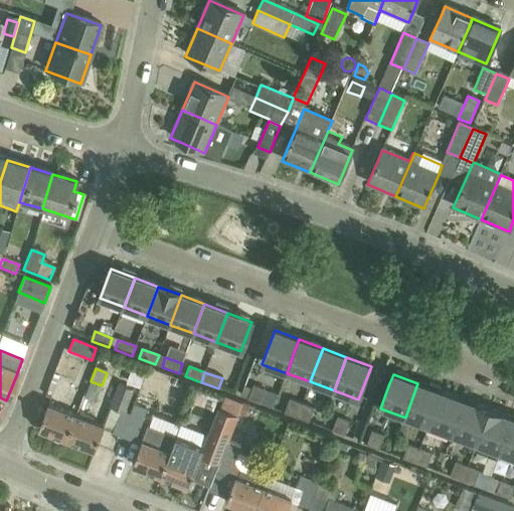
[(53,376),(49,388),(54,390),(58,378),(53,376)]
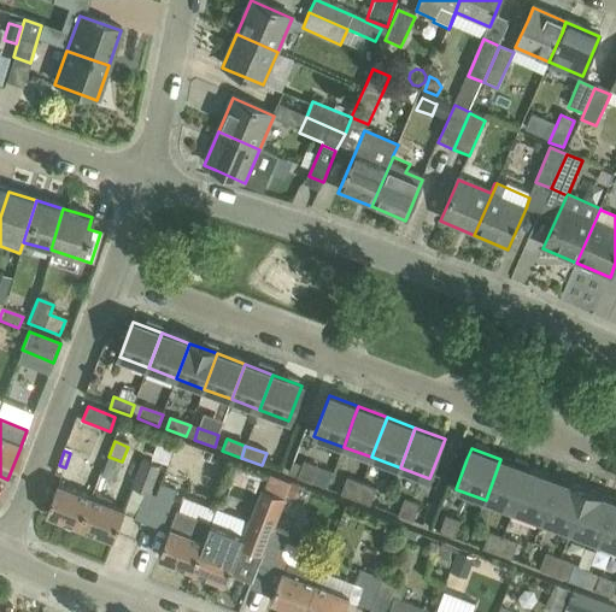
[(75,453),(64,475),(78,482),(89,459),(75,453)]
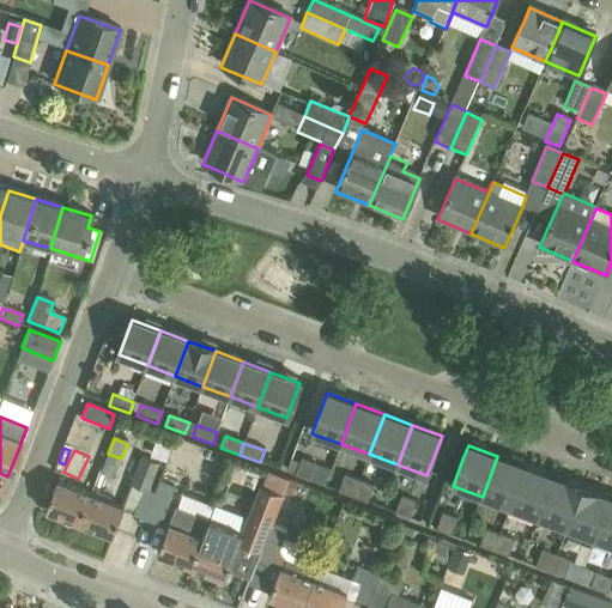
[(497,456),(483,497),(510,508),(526,467),(497,456)]
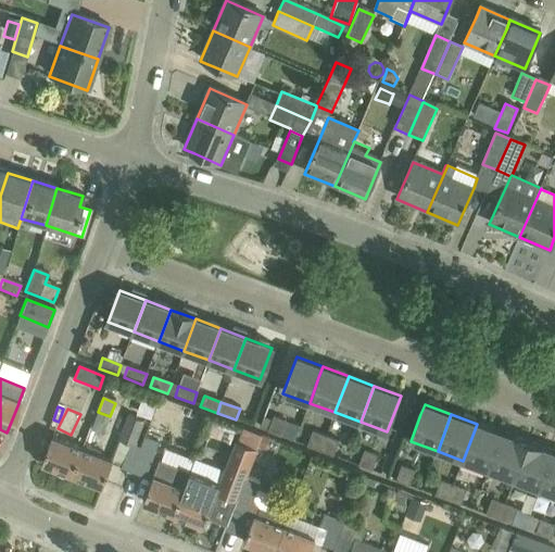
[(129,447),(121,468),(130,473),(139,450),(135,448),(143,424),(127,417),(117,442),(129,447)]
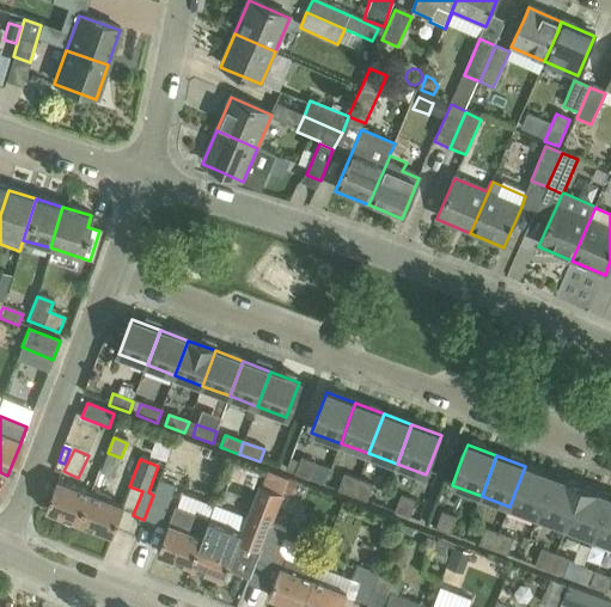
[(300,460),(299,463),(289,460),(285,472),(323,488),(329,471),(300,460)]
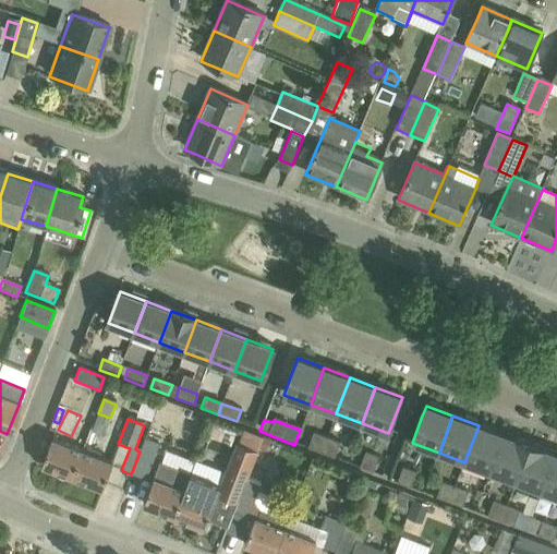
[(215,424),(209,438),(216,441),(221,428),(215,424)]
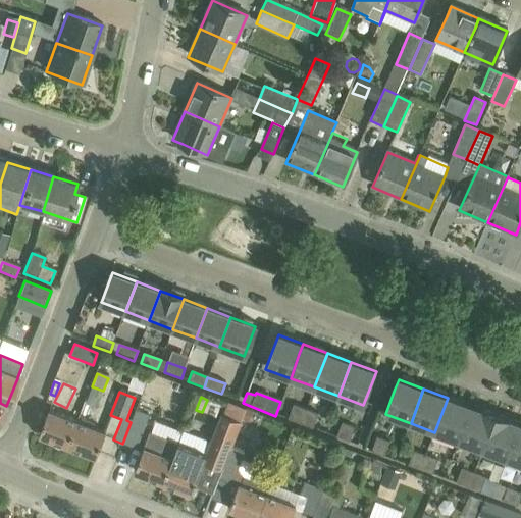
[(448,398),(434,432),(459,441),(471,407),(448,398)]
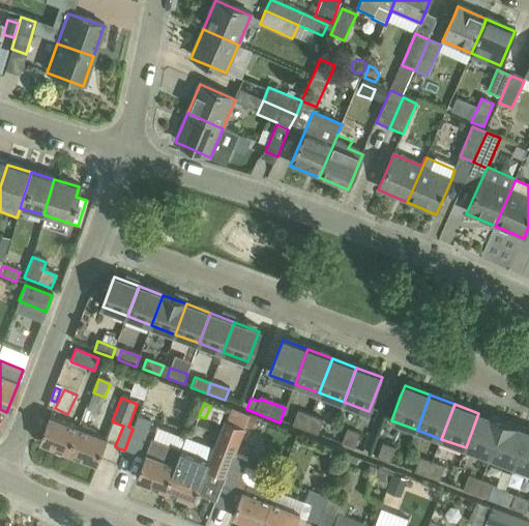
[(292,427),(304,431),(310,416),(298,412),(292,427)]
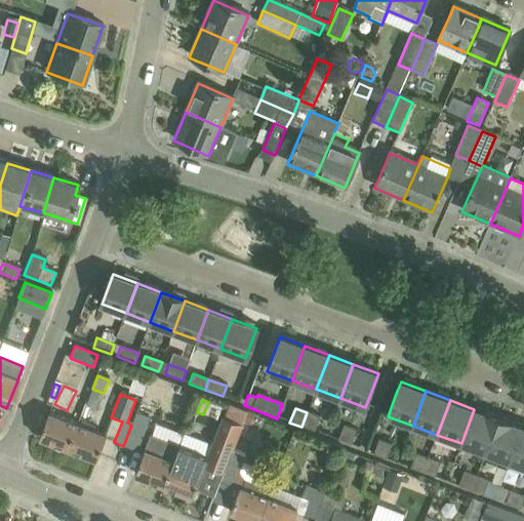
[(474,409),(461,443),(485,452),(498,417),(474,409)]
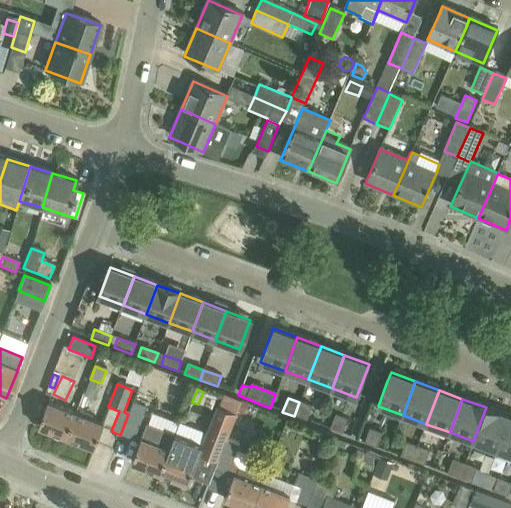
[(241,401),(237,413),(242,415),(247,403),(241,401)]
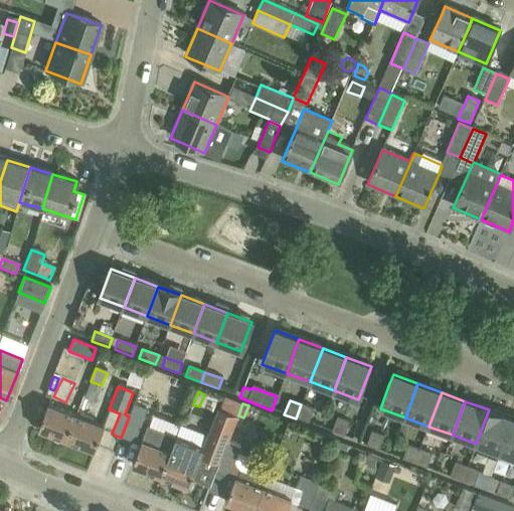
[(301,404),(296,418),(308,422),(313,408),(301,404)]
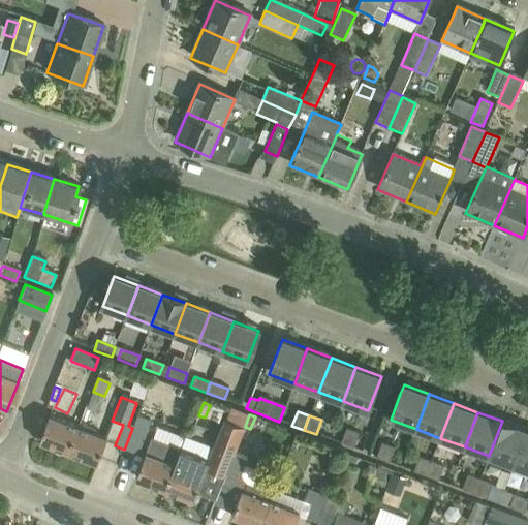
[(39,442),(68,454),(72,443),(79,428),(50,417),(39,442)]
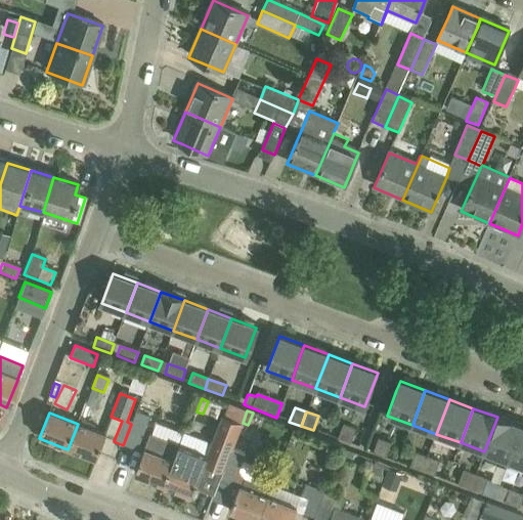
[(136,413),(131,424),(123,445),(138,450),(150,418),(136,413)]
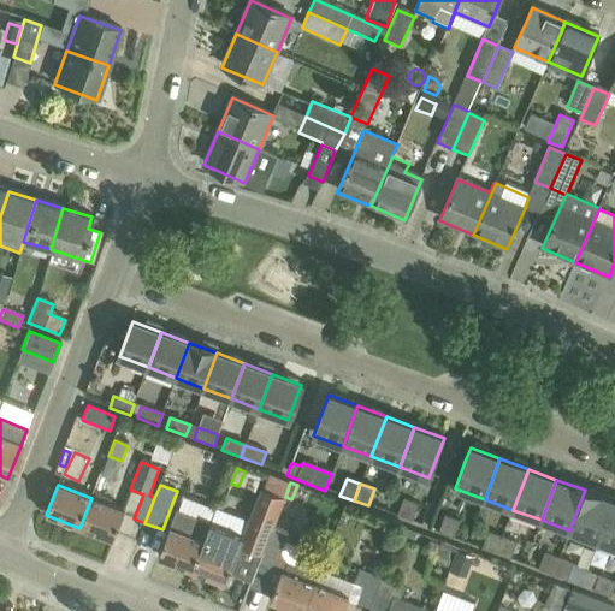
[(244,537),(211,523),(203,541),(191,571),(225,583),(229,575),(250,582),(258,565),(273,531),(285,497),(261,488),(244,537)]
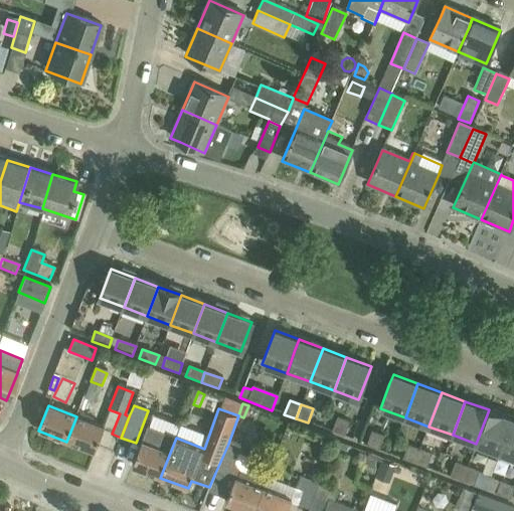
[(500,453),(509,429),(512,418),(489,409),(476,444),(500,453)]
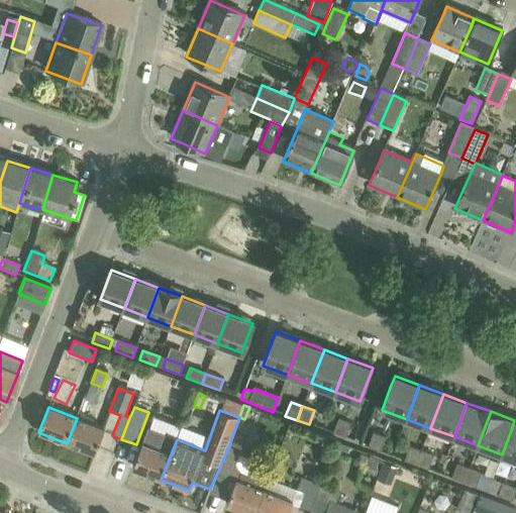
[(77,418),(71,433),(67,443),(95,453),(105,428),(77,418)]
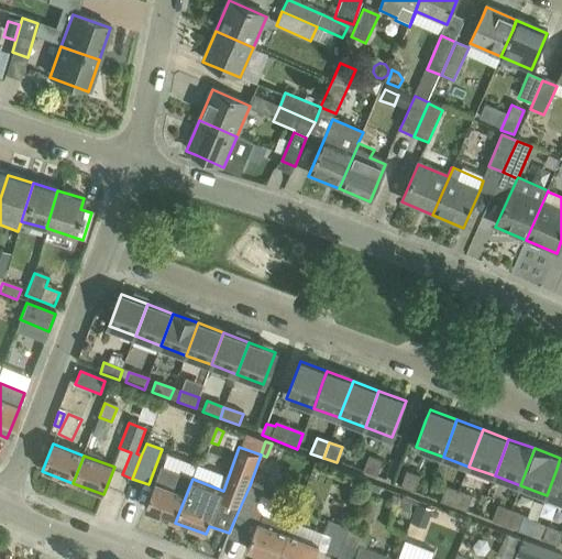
[(385,481),(392,466),(368,457),(363,473),(385,481)]
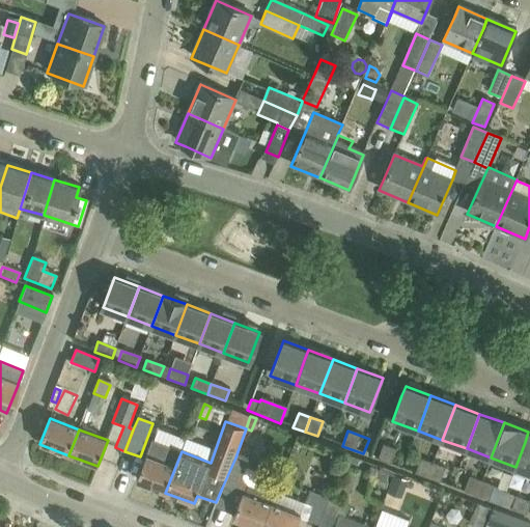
[(515,467),(529,472),(529,432),(528,432),(525,442),(515,467)]
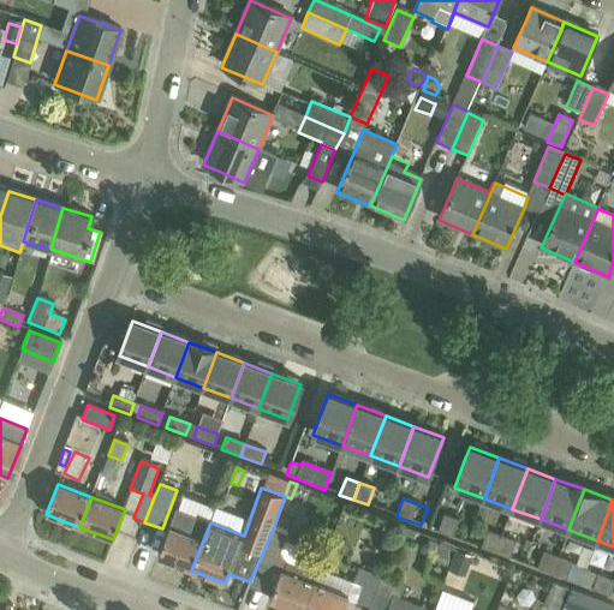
[(443,515),(437,533),(452,538),(458,521),(443,515)]
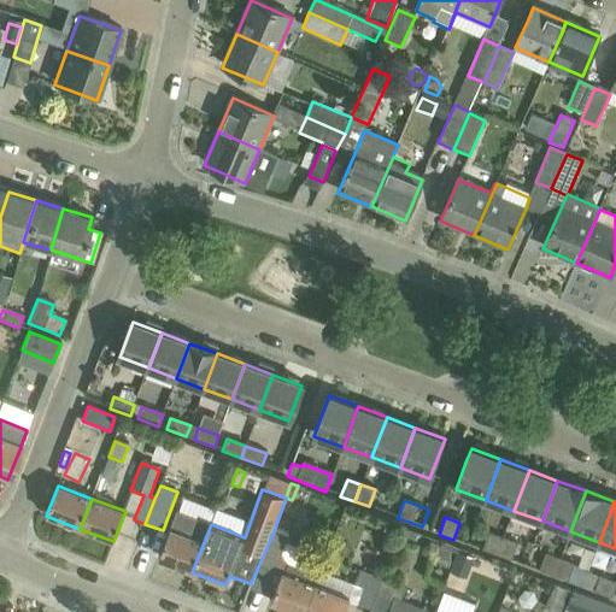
[(204,542),(170,529),(158,559),(192,572),(204,542)]
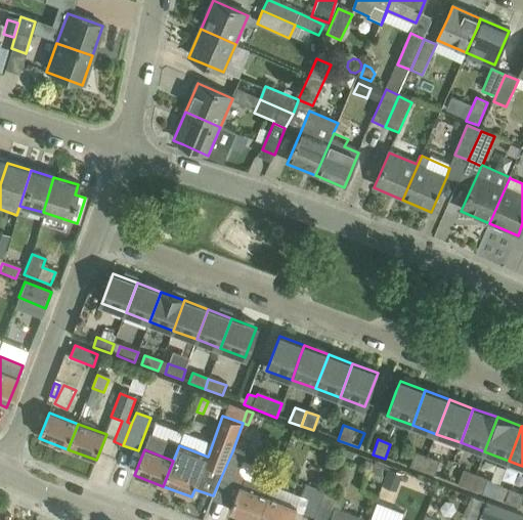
[(232,451),(219,481),(233,487),(238,489),(243,478),(244,479),(238,472),(243,461),(245,456),(232,451)]
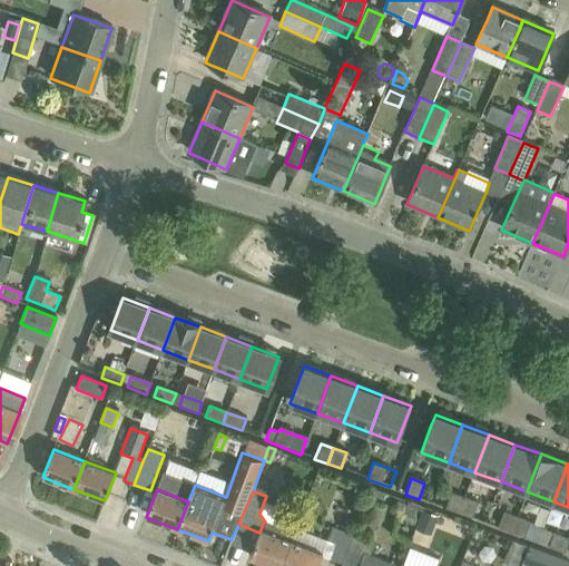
[(459,515),(464,498),(451,494),(445,509),(459,515)]
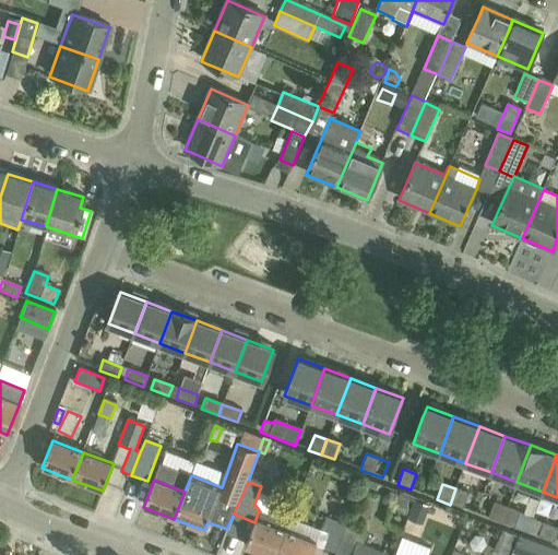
[(469,494),(455,488),(450,505),(463,509),(469,494)]
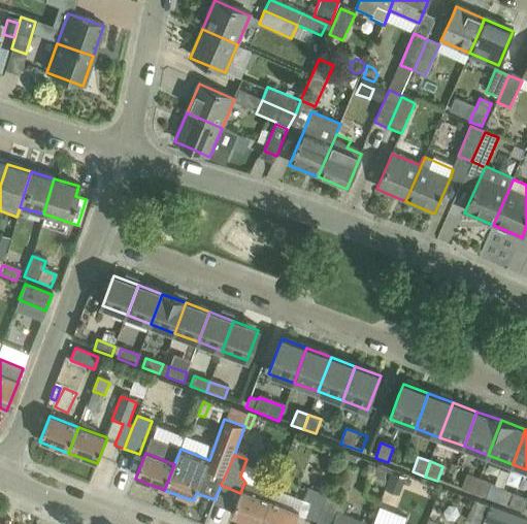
[(494,485),(480,480),(473,493),(498,502),(502,490),(508,475),(499,471),(494,485)]
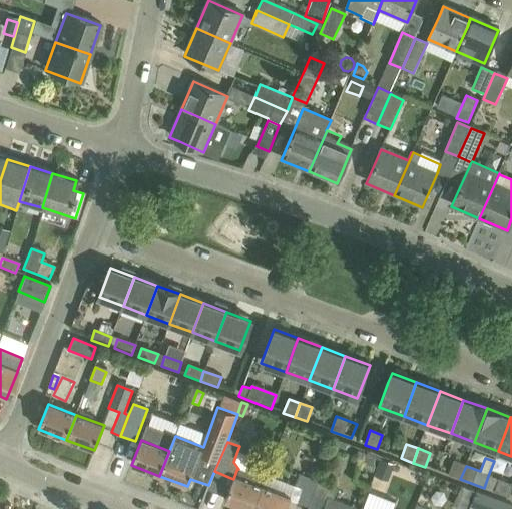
[(381,461),(375,478),(387,482),(393,466),(381,461)]
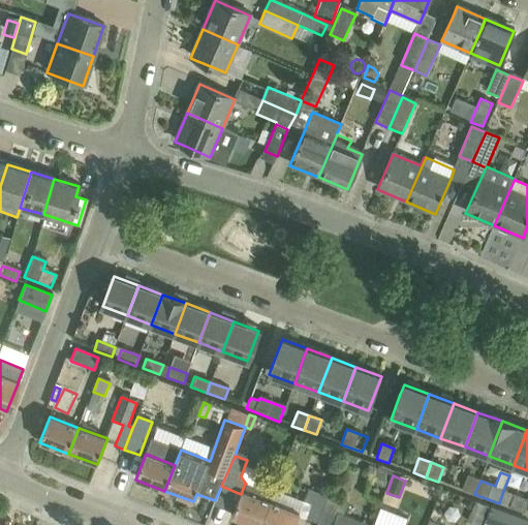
[(474,494),(480,481),(467,475),(462,490),(474,494)]
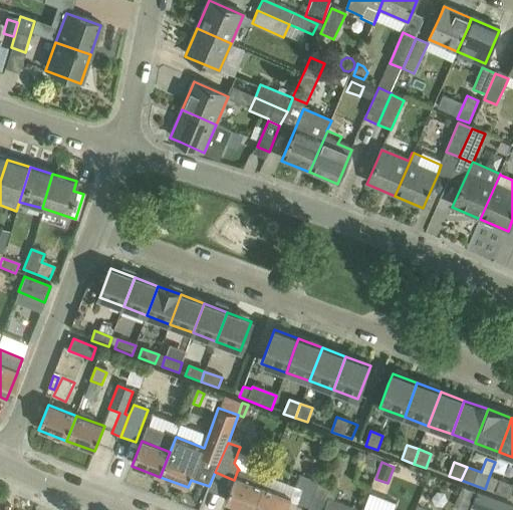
[(239,470),(238,469),(234,480),(225,502),(243,509),(255,509),(266,480),(239,470)]
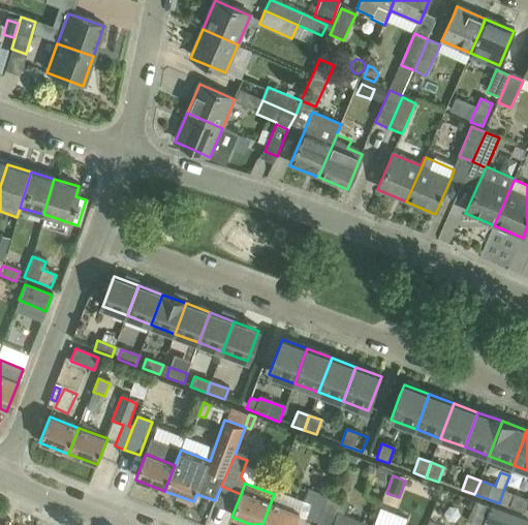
[(274,503),(271,502),(275,494),(274,494),(262,524),(296,524),(299,517),(317,524),(328,497),(309,490),(304,503),(278,493),(274,503)]
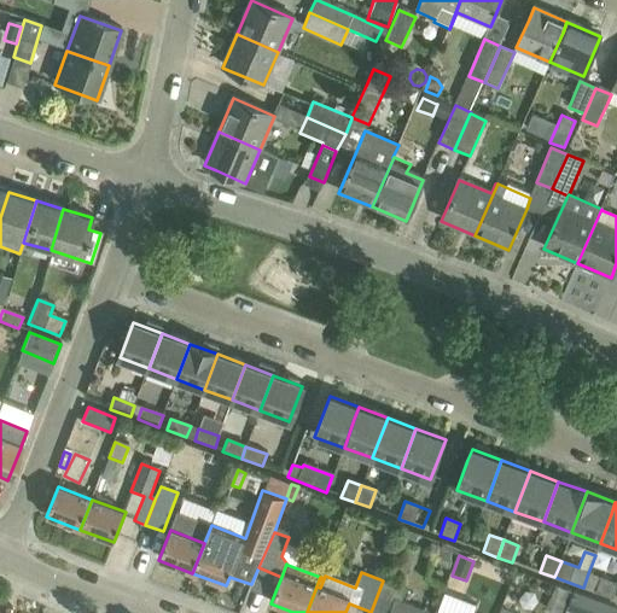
[(583,588),(612,599),(613,597),(612,596),(616,585),(616,583),(588,573),(583,588)]
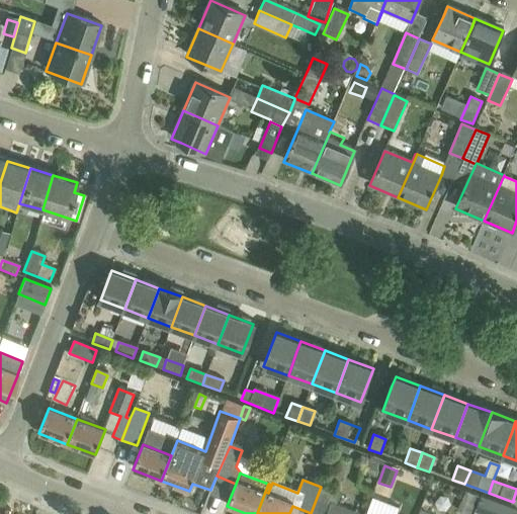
[(356,513),(336,505),(340,495),(321,487),(311,513),(356,513)]
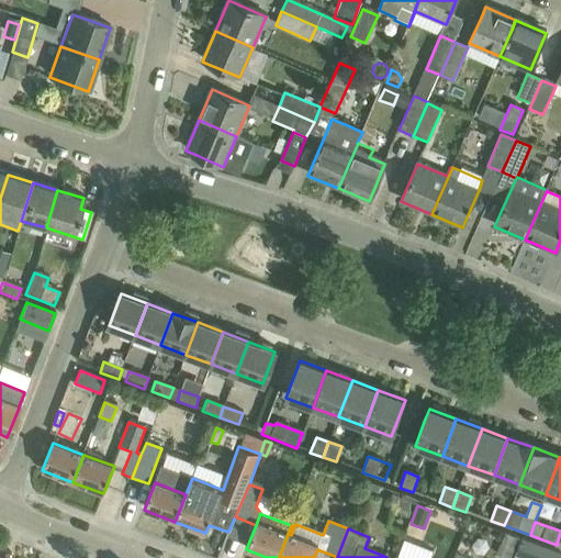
[(515,557),(541,557),(545,549),(520,540),(515,557)]
